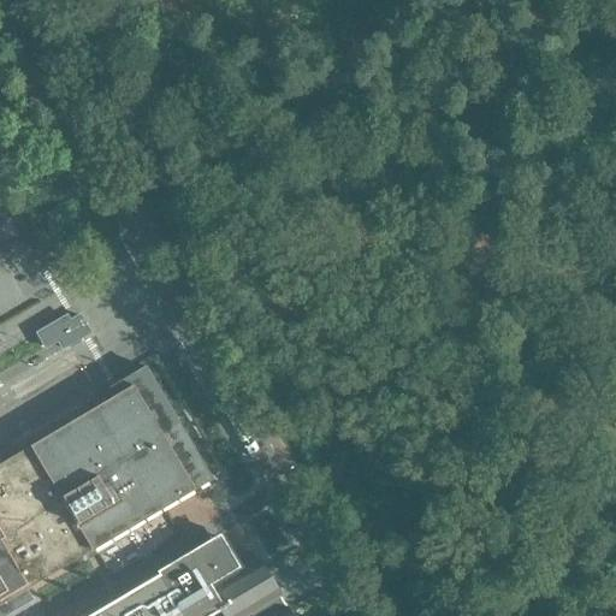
[(66,314),(35,332),(46,349),(60,339),(64,345),(90,330),(81,313),(70,319),(66,314)]
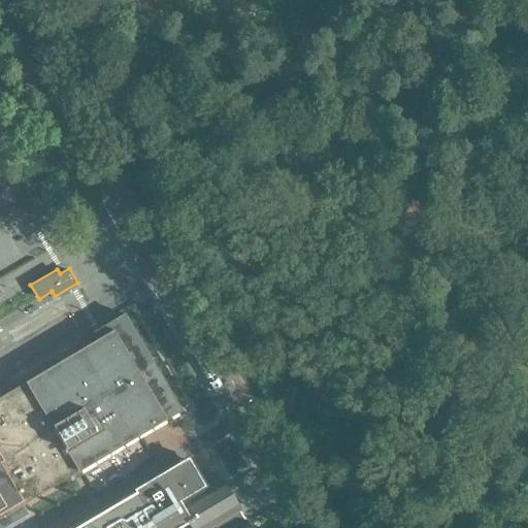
[(0,527),(7,527),(30,516),(23,505),(79,472),(167,421),(167,420),(182,410),(183,410),(154,362),(126,315),(95,332),(99,339),(26,383),(0,396),(0,527)]
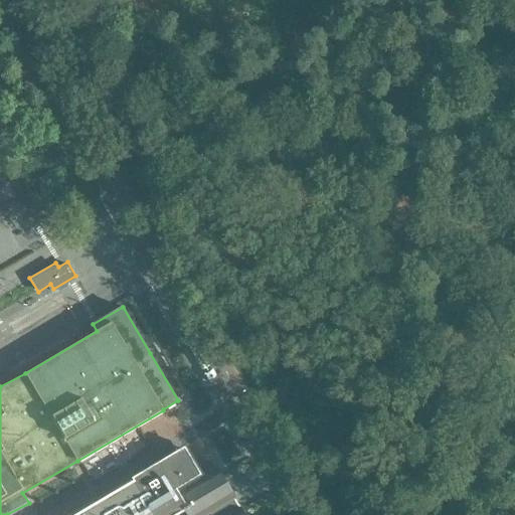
[(186,445),(132,477),(133,480),(154,514),(186,514),(183,510),(182,508),(174,493),(204,475),(186,445)]
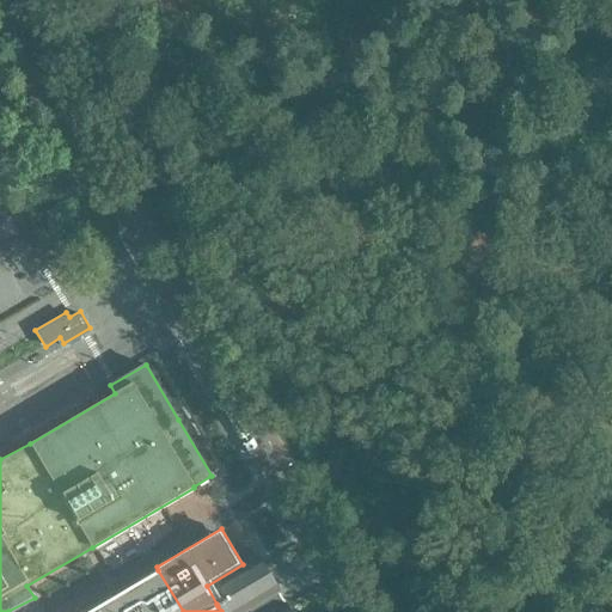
[(243,564),(207,586),(216,604),(218,606),(221,611),(291,611),(287,605),(285,606),(275,591),(276,589),(268,575),(257,557),(243,564)]
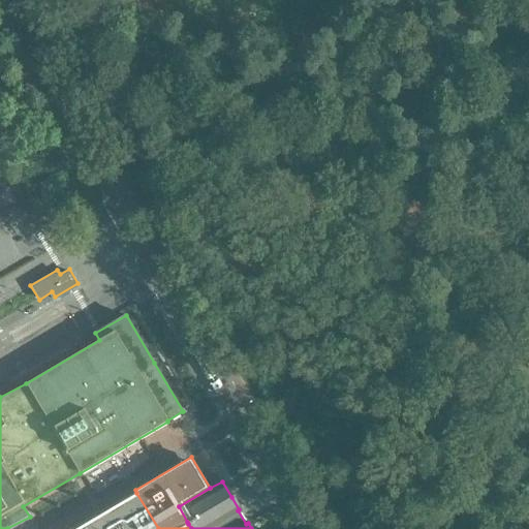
[(158,528),(136,493),(75,528),(158,528)]
